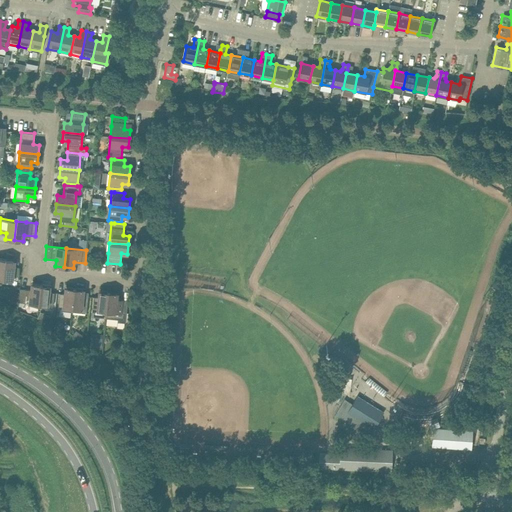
[(14,260),(5,259),(3,279),(18,280),(19,267),(14,267),(14,260)]
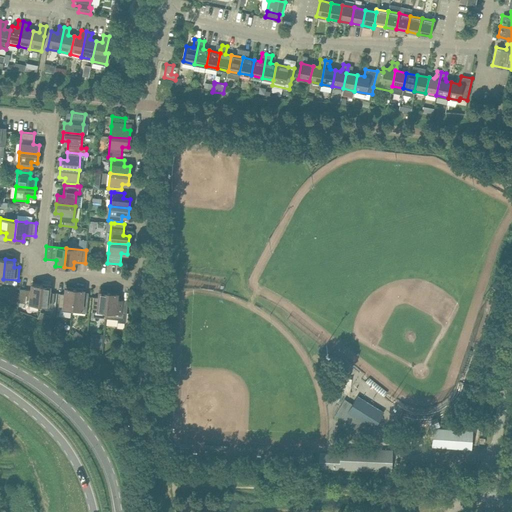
[(39,304),(41,285),(32,284),(31,290),(20,289),(19,299),(19,302),(39,304)]
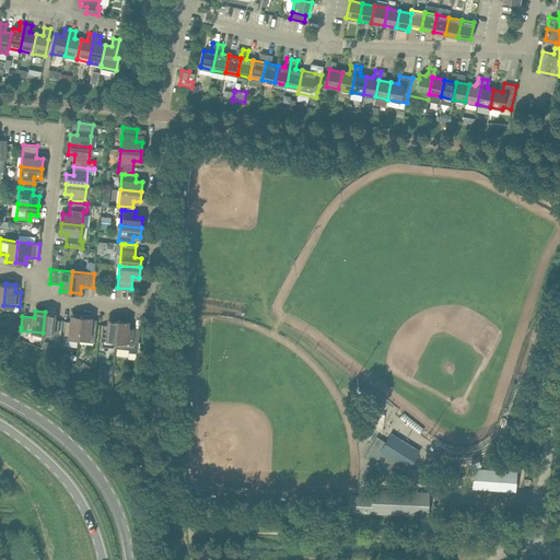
[(55,313),(45,312),(43,333),(58,335),(59,321),(54,319),(55,313)]
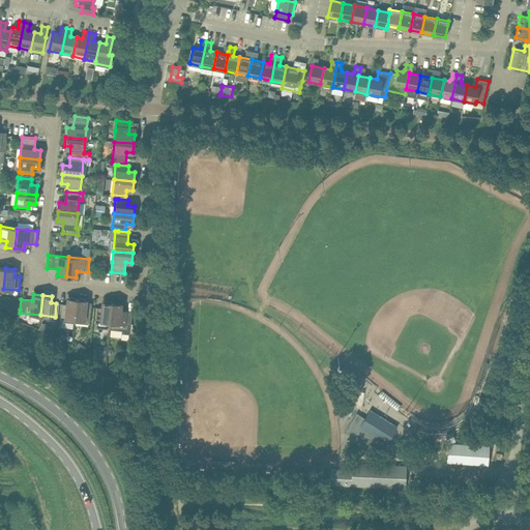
[(75,319),(77,298),(68,297),(67,304),(62,303),(60,321),(75,323),(76,319),(75,319)]
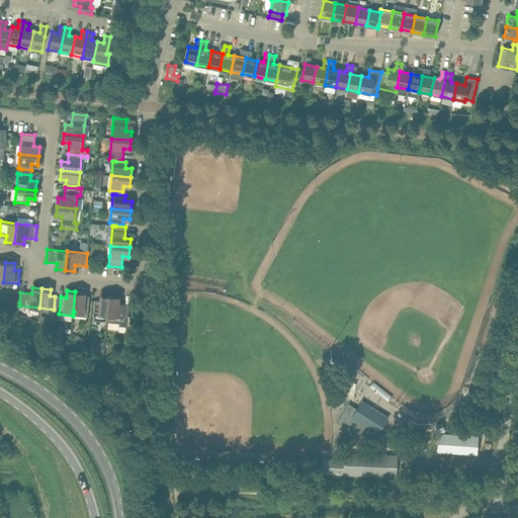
[(87,317),(89,295),(84,295),(84,293),(75,291),(73,312),(74,312),(73,316),(87,317)]
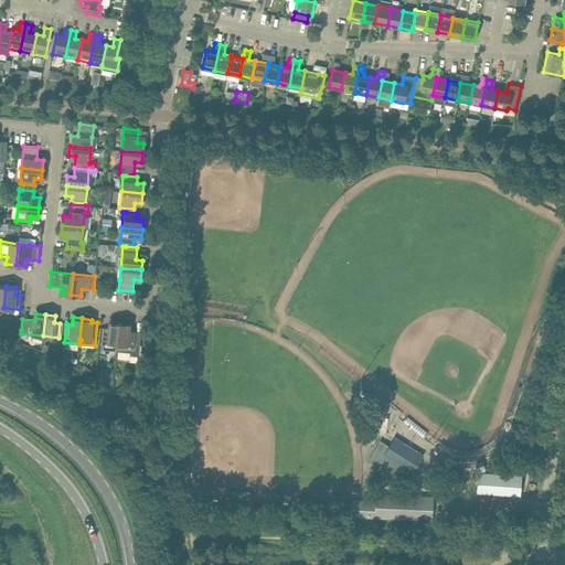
[(117,343),(119,322),(109,321),(109,328),(103,328),(102,339),(102,342),(117,343)]
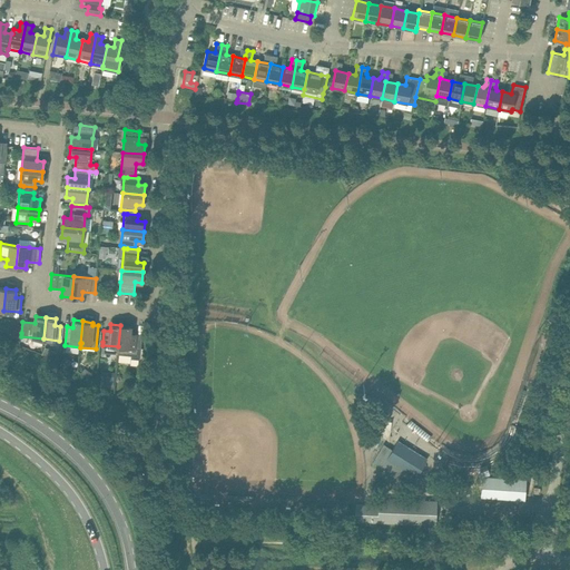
[(120,325),(118,346),(118,353),(131,355),(131,359),(139,360),(143,334),(130,333),(130,326),(120,325)]
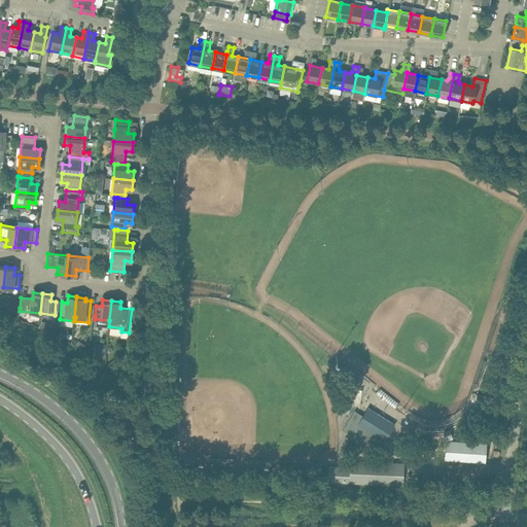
[(41,321),(38,327),(45,330),(47,324),(41,321)]
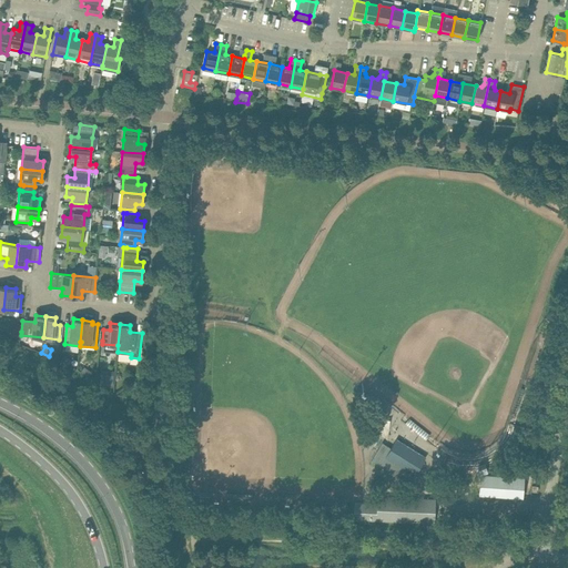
[(71,361),(62,356),(60,361),(69,365),(71,361)]
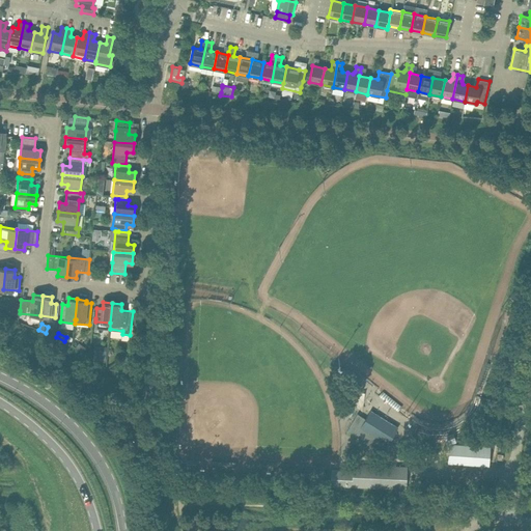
[(107,348),(94,347),(93,361),(106,362),(107,348)]
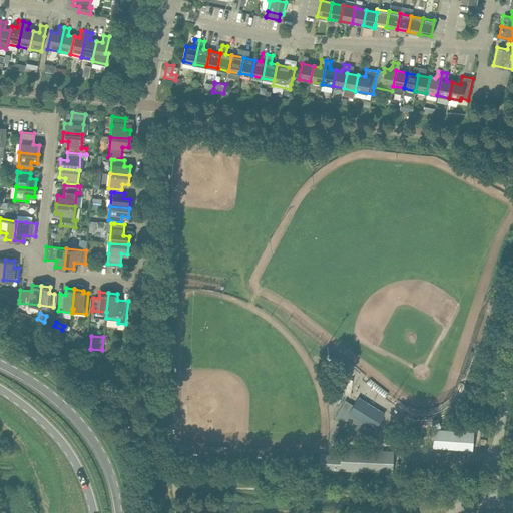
[(384,413),(376,407),(358,397),(353,404),(345,399),(335,416),(357,430),(358,430),(357,429),(361,421),(374,429),(384,413)]
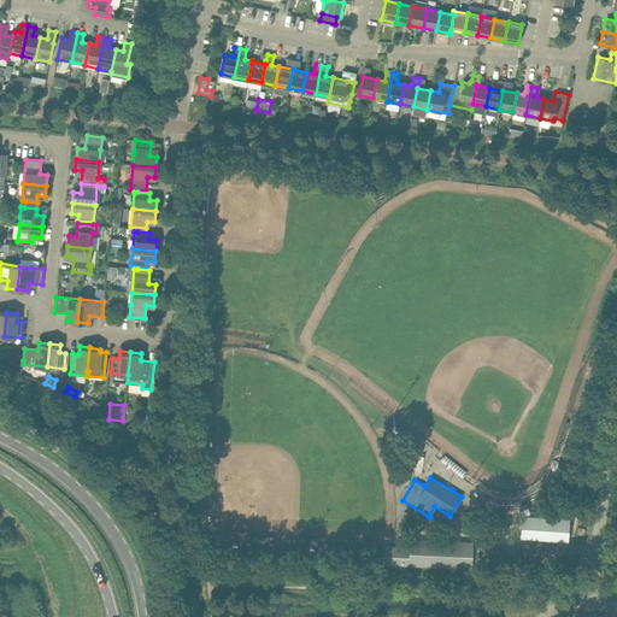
[(570,518),(522,515),(521,538),(568,541),(570,518)]
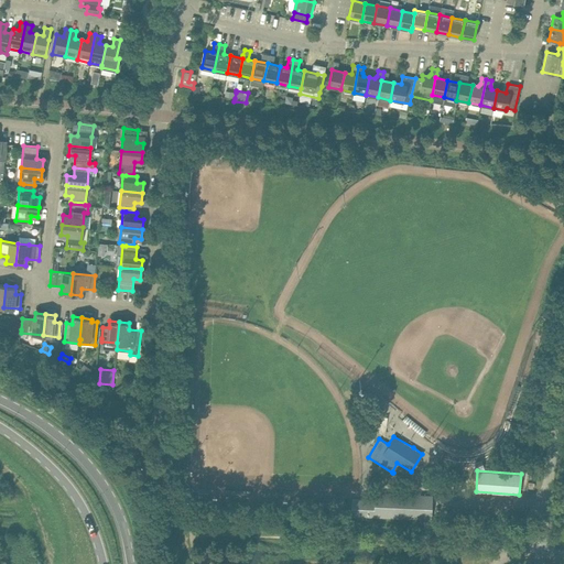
[(431,519),(432,496),(376,492),(375,500),(353,499),(351,516),(431,519)]
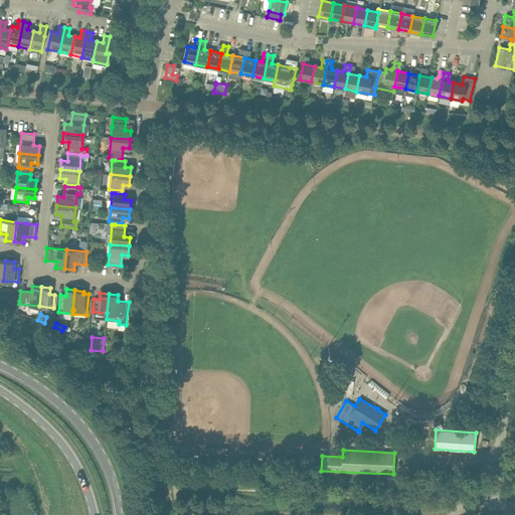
All buildings are outlined.
